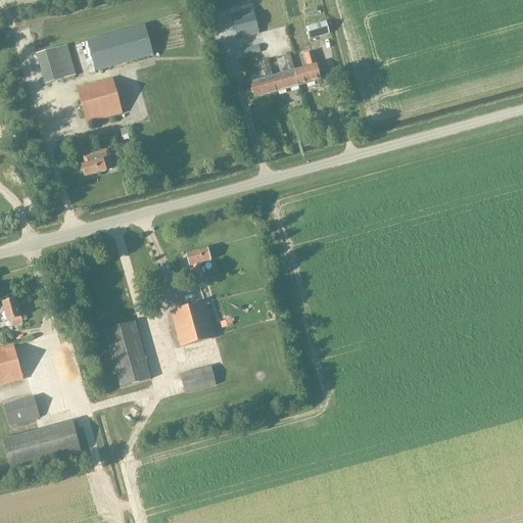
[(305,28),(310,40),(329,34),(325,22),(305,28)]
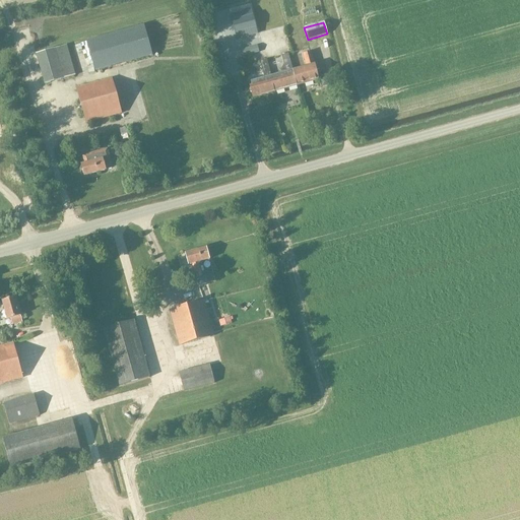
[(297,23),(284,26),(286,33),(298,29),(297,23)]
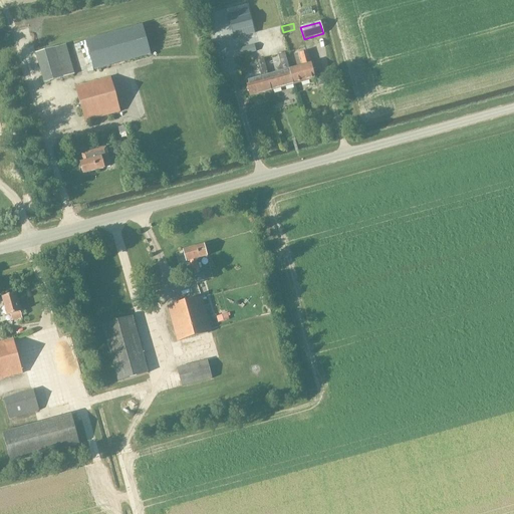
[(93,70),(150,54),(141,25),(84,40),(93,70)]
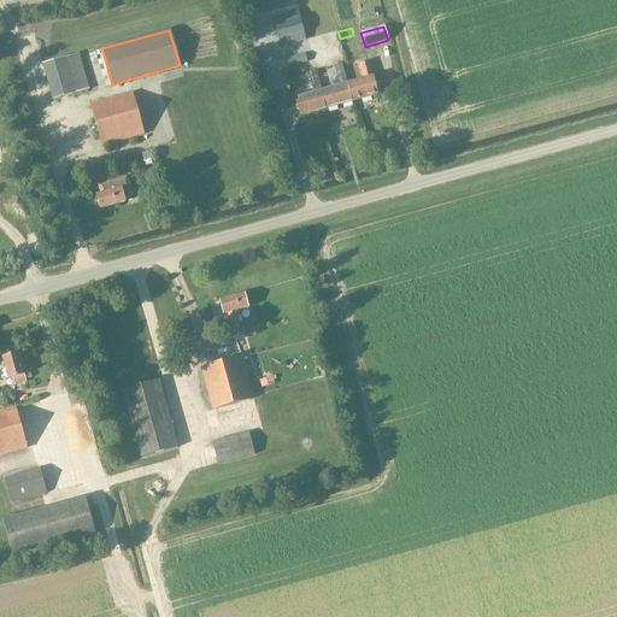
[(335,34),(303,42),(307,62),(312,59),(315,66),(331,62),(329,54),(340,52),(335,34)]
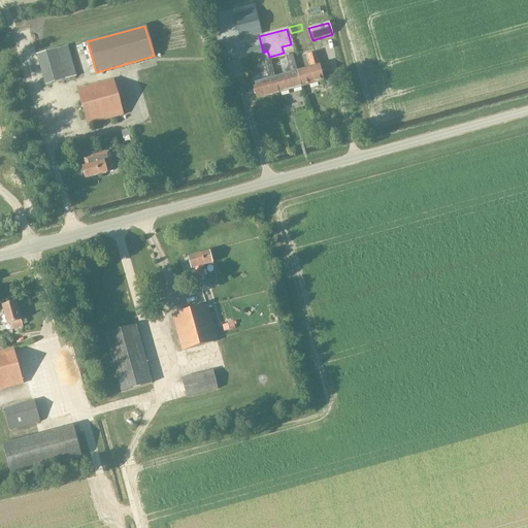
[(326,36),(315,40),(317,46),(328,42),(326,36)]
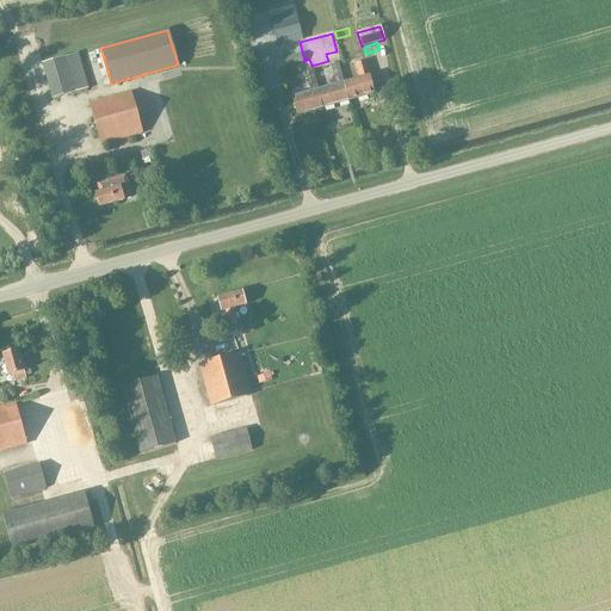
[(285,65),(303,60),(301,53),(283,57),(285,65)]
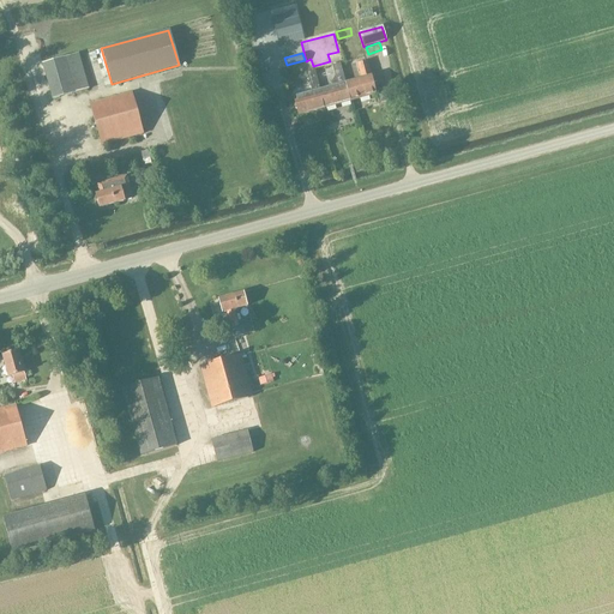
[(52,98),(88,89),(77,54),(42,64),(52,98)]
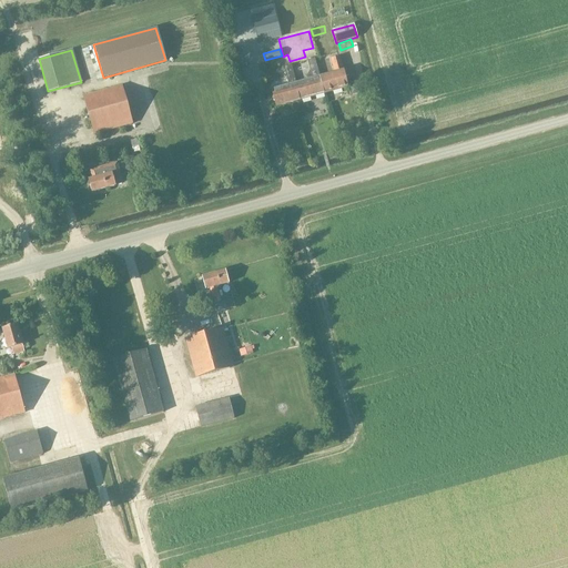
[(320,78),(324,93),(346,88),(347,88),(338,57),(331,59),(333,67),(335,67),(337,72),(320,78)]
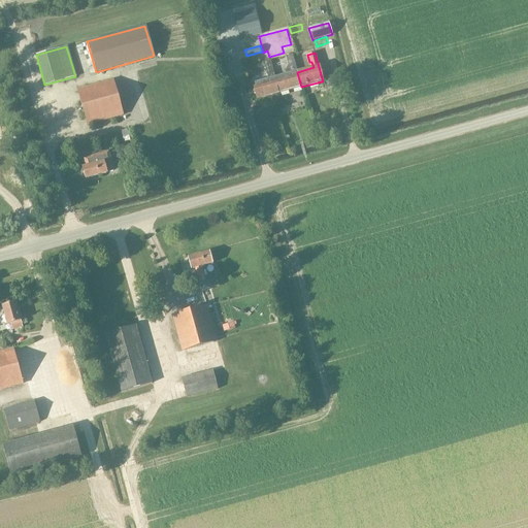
[(285,75),(275,78),(279,93),(301,87),(297,72),(292,55),(285,57),(288,66),(285,72),(285,75)]
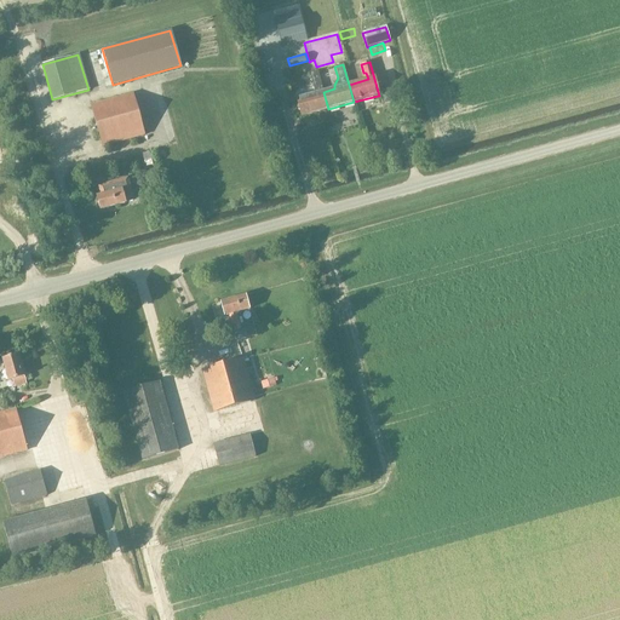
[(385,84),(383,70),(374,72),(377,85),(385,84)]
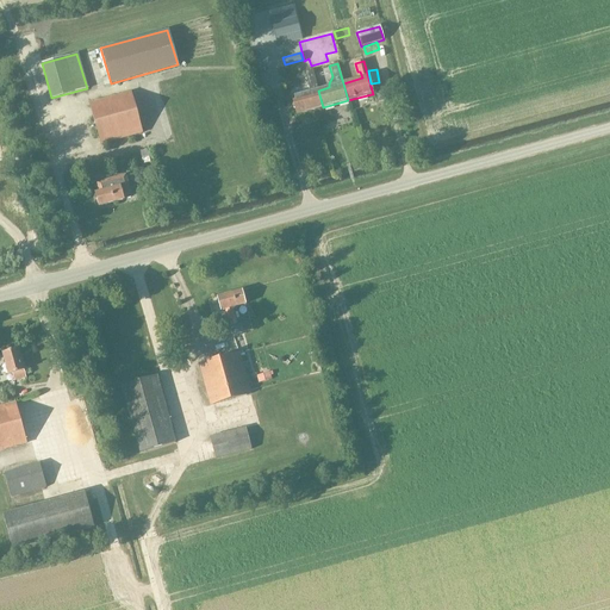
[(318,91),(313,75),(312,70),(304,73),(310,93),(302,94),(300,94),(300,95),(291,98),(293,104),(292,104),(293,110),(294,109),(296,114),(305,112),(306,112),(323,107),(318,91)]
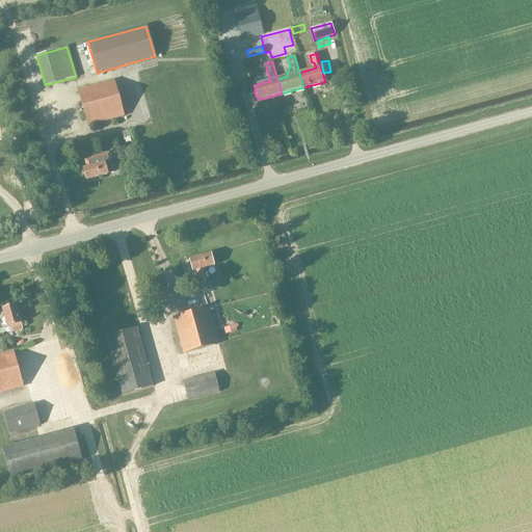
[(87,126),(123,115),(113,80),(78,90),(87,126)]
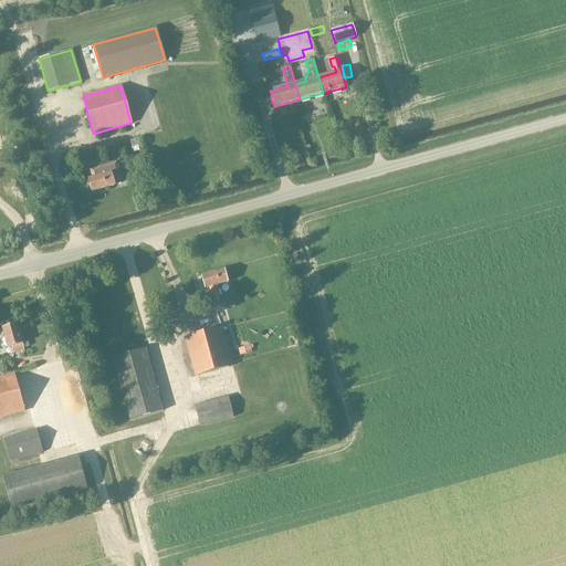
[(86,139),(82,128),(75,132),(80,143),(86,139)]
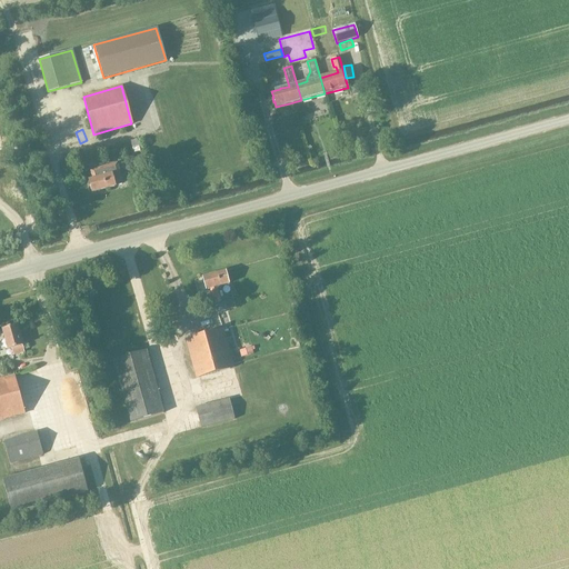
[(91,179),(87,180),(90,192),(115,187),(113,183),(120,182),(115,163),(97,168),(89,170),(91,179)]
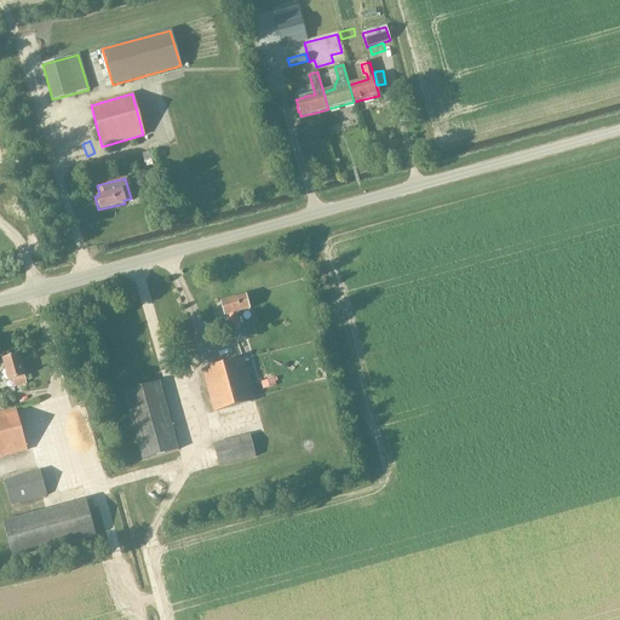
[(239,322),(236,313),(248,309),(245,296),(219,302),(223,316),(228,314),(233,332),(242,329),(240,321),(239,322)]
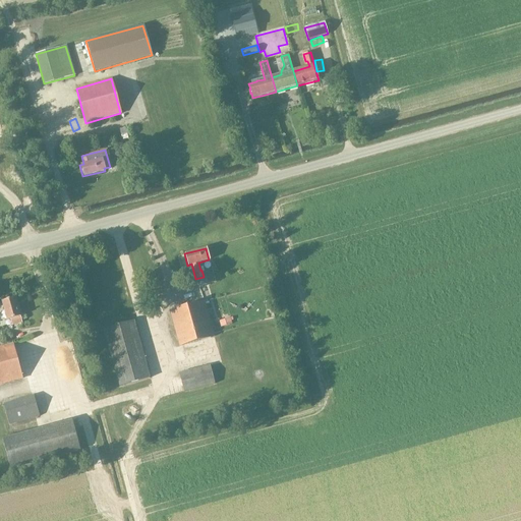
[(20,316),(15,298),(2,302),(6,321),(10,320),(11,326),(21,323),(19,316),(20,316)]
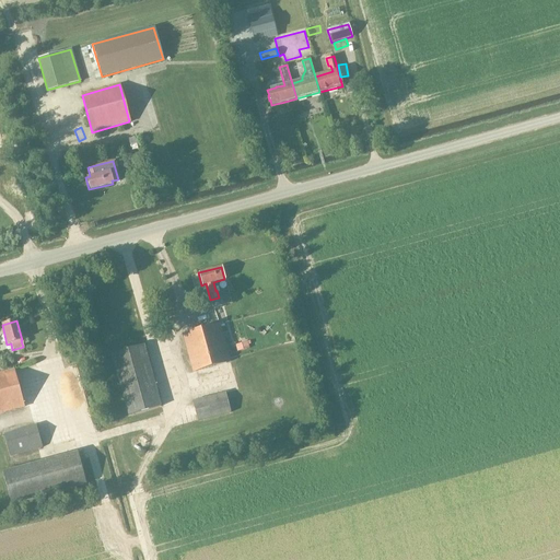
[(193,372),(230,362),(219,324),(182,335),(193,372)]
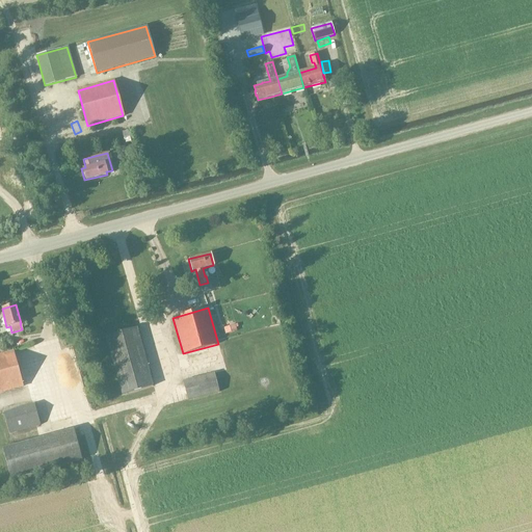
[(122,395),(153,386),(136,327),(105,336),(122,395)]
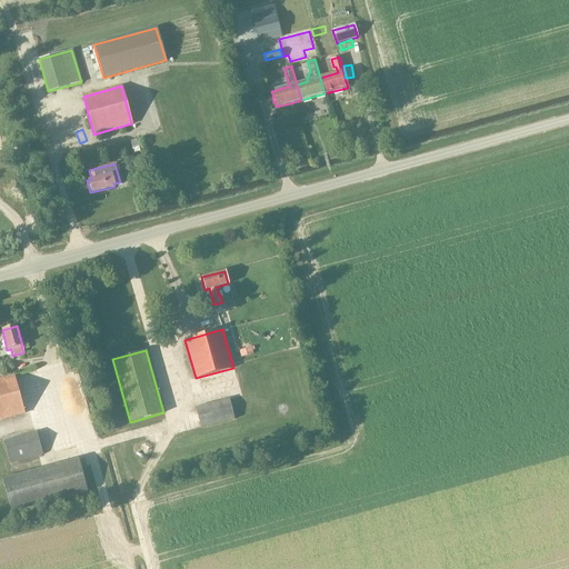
[(13,376),(0,379),(0,419),(23,413),(13,376)]
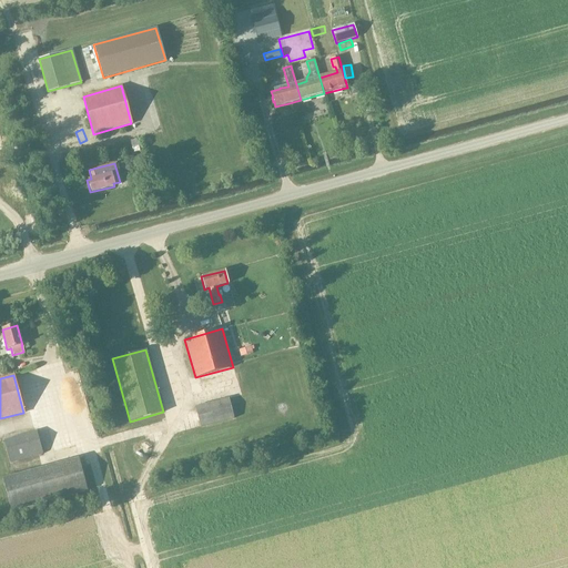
[(200,427),(233,418),(227,398),(195,407),(200,427)]
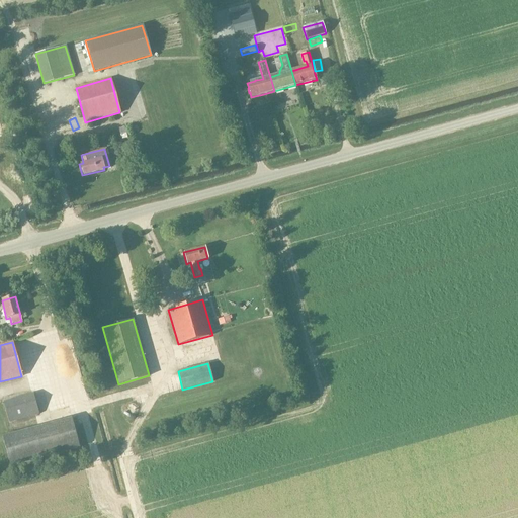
[(34,398),(3,406),(6,421),(37,413),(34,398)]
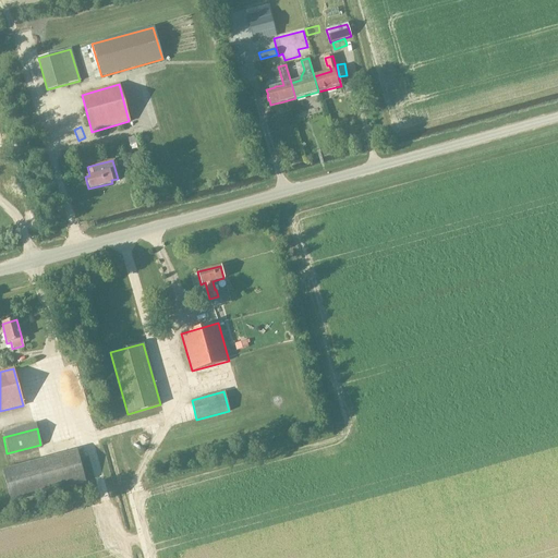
[(76,450),(1,470),(10,502),(85,483),(76,450)]
